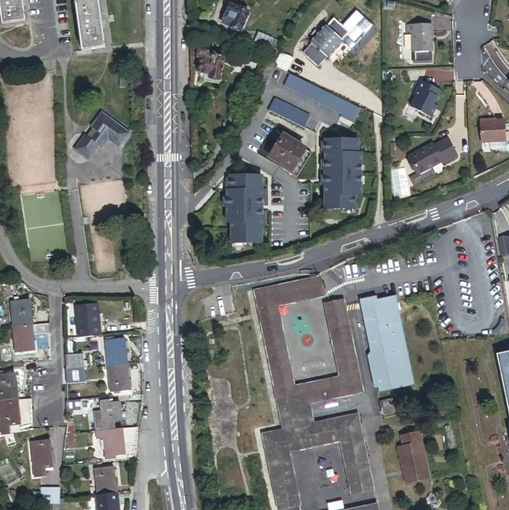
[(0,0),(0,21),(20,18),(16,0),(0,0)]
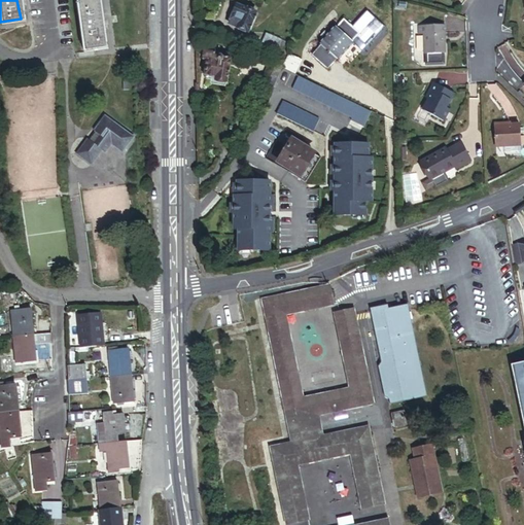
[(72,0),(80,54),(104,49),(96,0),(72,0)]
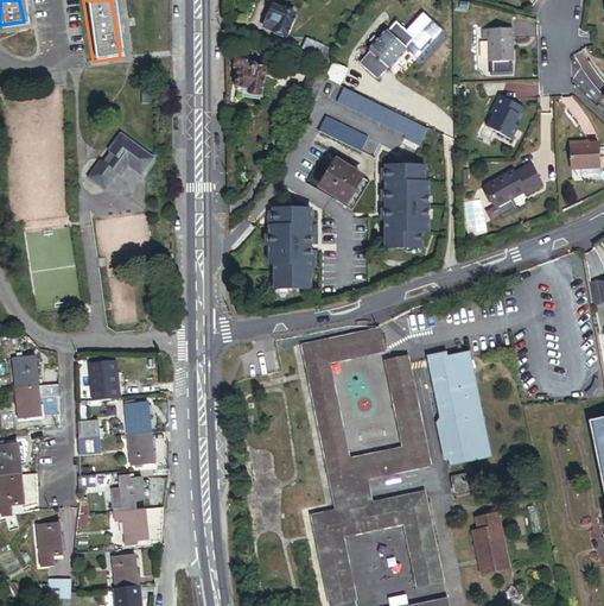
[(292,8),(272,0),(269,0),(260,23),(283,32),(292,8)]
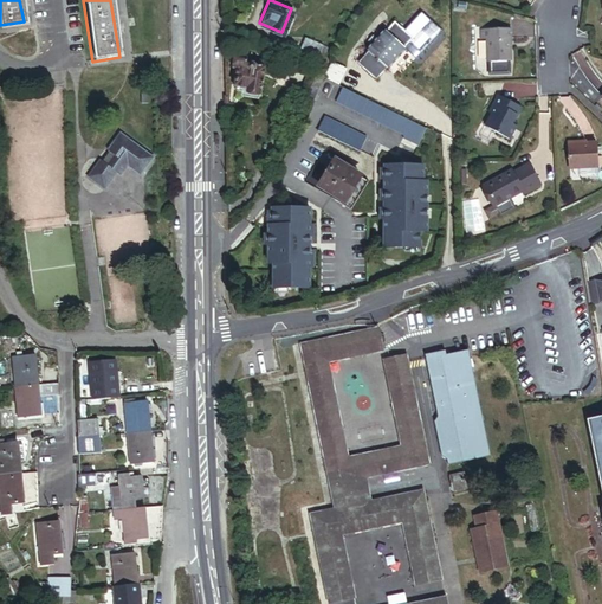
[(409,38),(392,21),(383,31),(382,30),(363,50),(366,51),(355,63),(371,78),(382,66),(383,69),(402,49),(401,47),(409,38)]
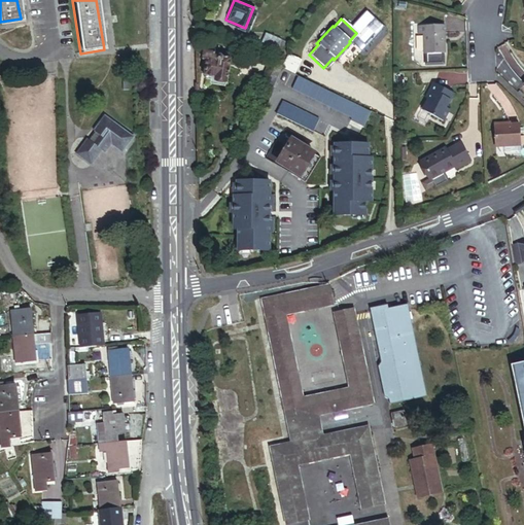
[(442,50),(441,23),(419,23),(419,33),(420,51),(421,51),(422,63),(441,62),(440,50),(442,50)]
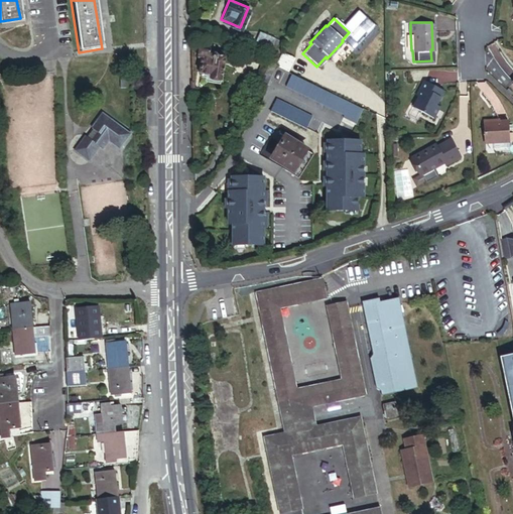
[(279,37),(261,29),(255,41),(273,49),(279,37)]
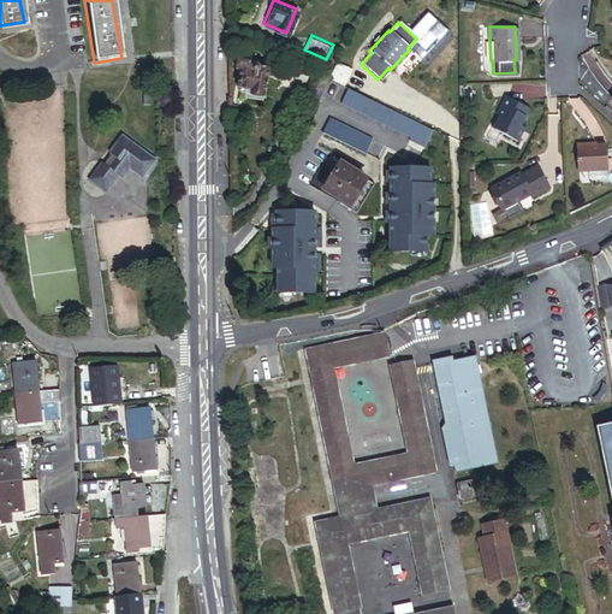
[(249,54),(238,52),(236,63),(241,64),(237,82),(249,84),(249,89),(262,92),(267,65),(269,65),(271,58),(256,55),(256,59),(251,58),(251,60),(248,60),(249,54)]
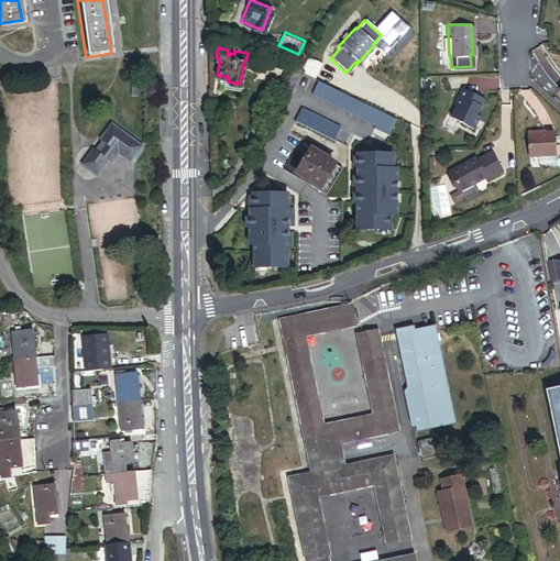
[(314,76),(318,63),(305,57),(299,72),(314,76)]
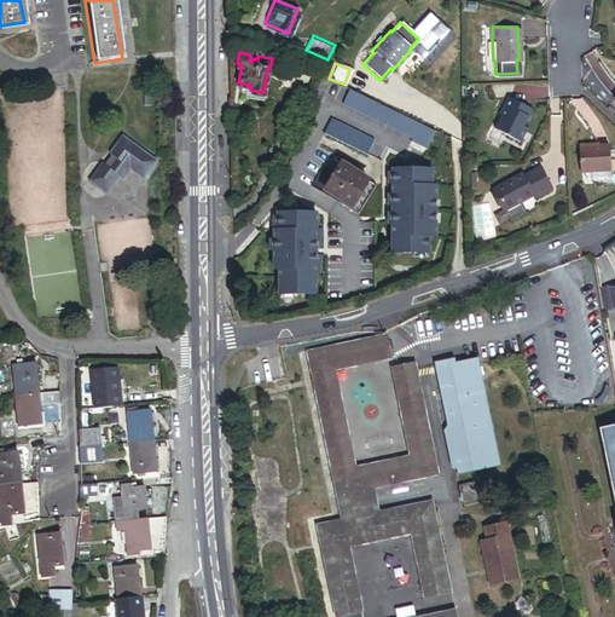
[(307,84),(308,85),(321,91),(329,76),(312,69),(307,84)]
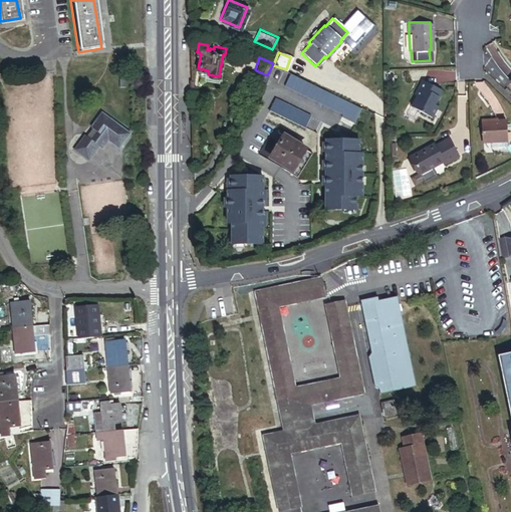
[(267,75),(256,70),(253,76),(264,82),(267,75)]
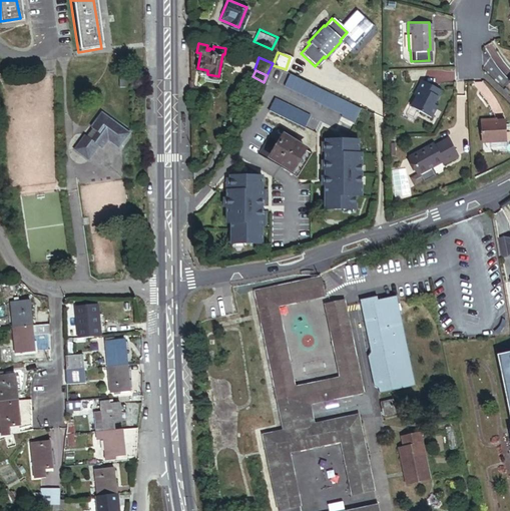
[(353,119),(358,106),(286,75),(281,88),(353,119)]
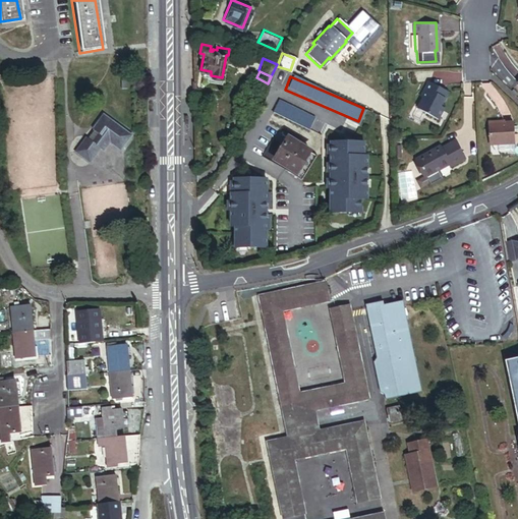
[(444,91),(424,80),(416,95),(418,97),(413,107),(433,117),(440,106),(436,104),(444,91)]
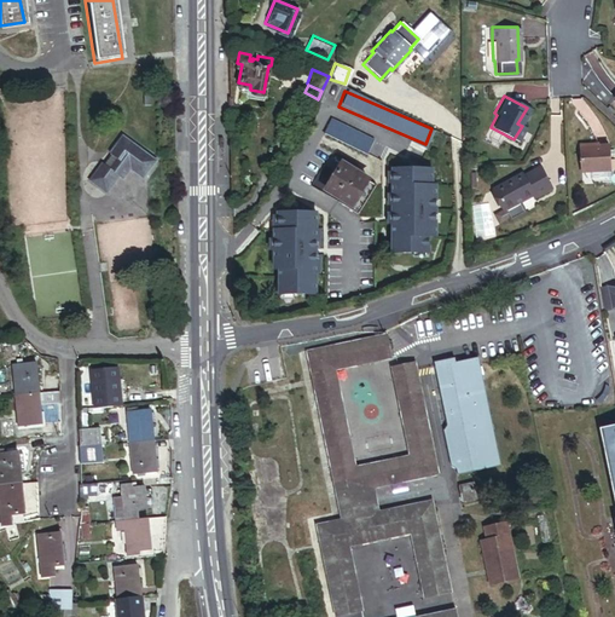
[(328,117),(320,132),(363,154),(371,139),(328,117)]
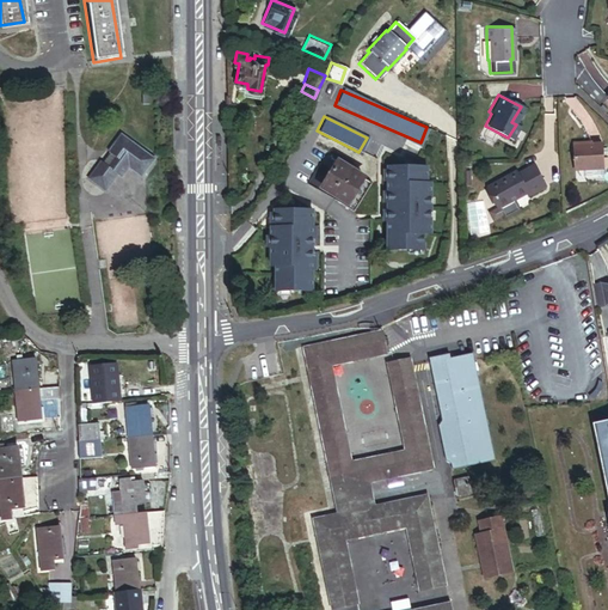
[(130,145),(118,136),(105,153),(108,154),(100,164),(98,163),(85,180),(98,189),(105,188),(115,175),(122,174),(126,168),(135,175),(141,172),(151,160),(137,151),(130,153),(130,145)]
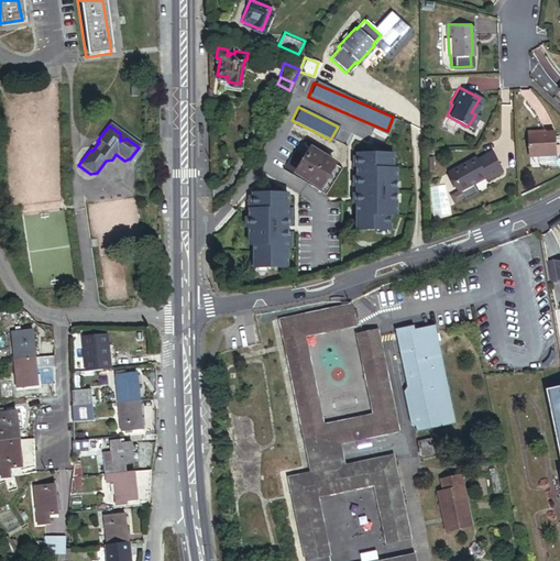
[(538,132),(523,132),(524,156),(549,154),(548,131),(538,132)]
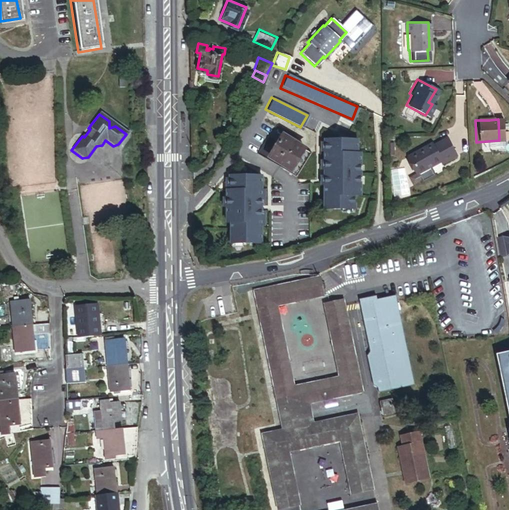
[(307,154),(279,136),(266,158),(278,166),(277,169),(292,178),(307,154)]
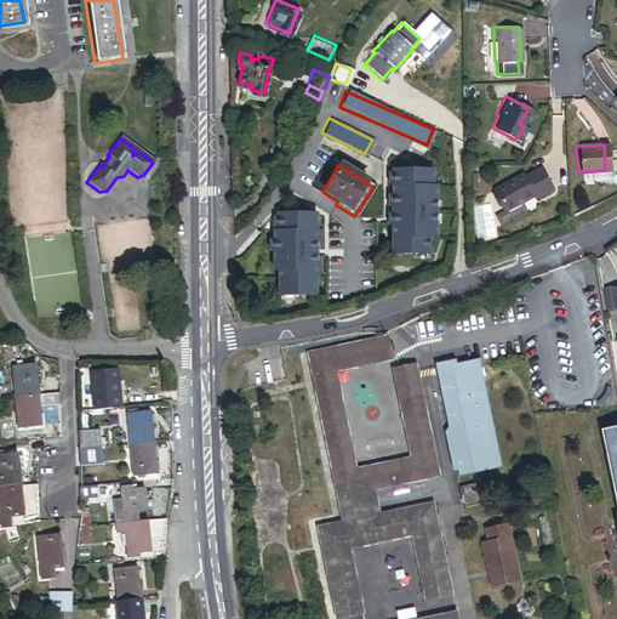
[(433,243),(434,166),(387,166),(386,260),(427,261),(428,243),(433,243)]
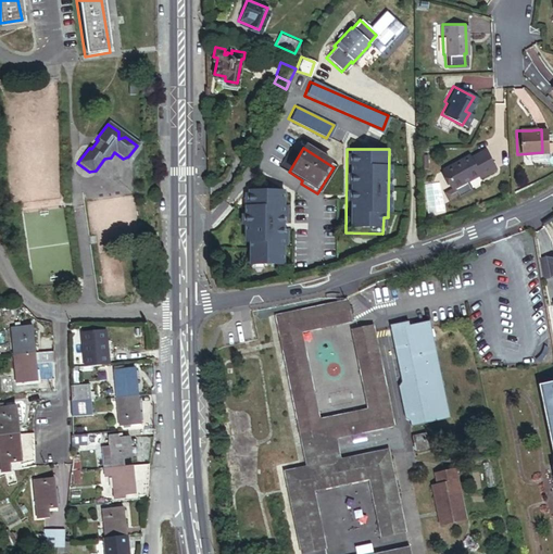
[(463,155),(438,170),(453,197),(466,190),(462,181),(473,175),(474,177),(489,170),(478,150),(465,158),(463,155)]
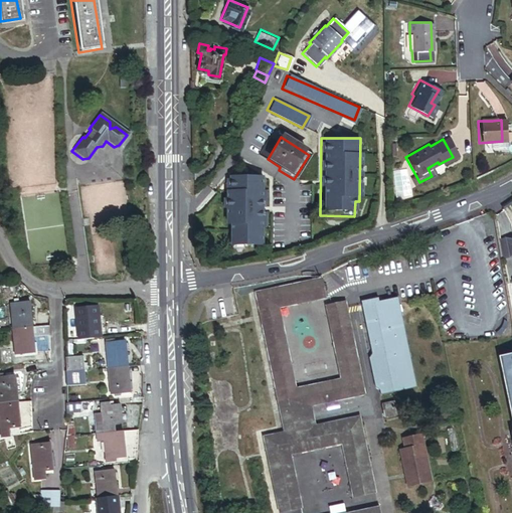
[(262,191),(262,176),(224,174),(222,226),(227,227),(227,249),(263,250),(265,191),(262,191)]
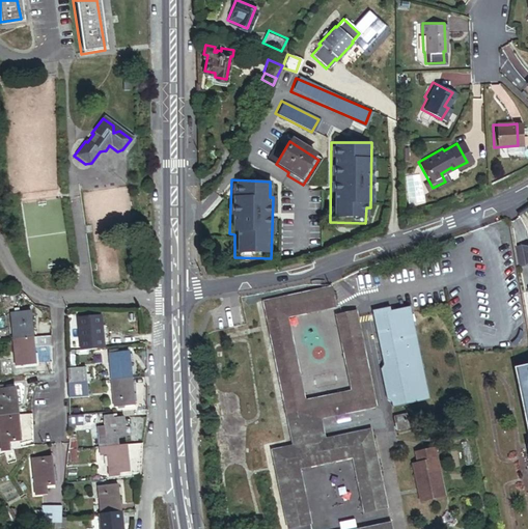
[(527,242),(522,243),(512,245),(516,265),(526,263),(527,262),(527,242)]
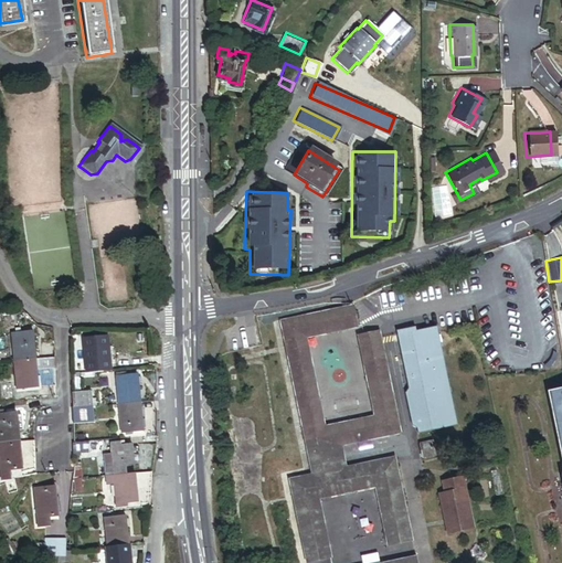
[(545,261),(539,261),(543,283),(549,282),(545,261)]
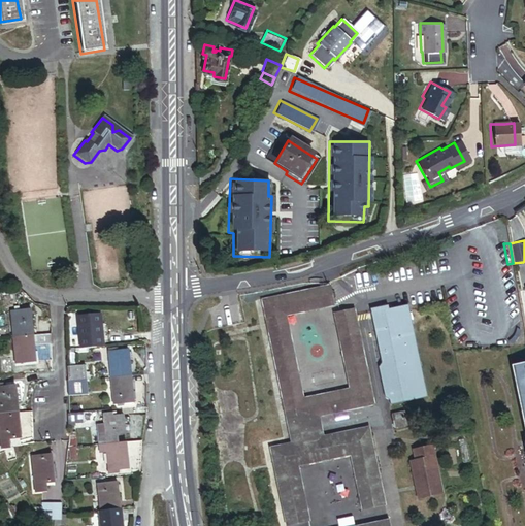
[(385,502),(371,436),(369,425),(323,434),(319,413),(373,402),(355,306),(333,310),(348,387),(301,396),(285,313),(333,303),(332,299),(330,289),(329,284),(261,297),(285,420),(265,424),(271,458),(284,523),(308,518),(297,462),(352,452),(362,506),(385,502)]
